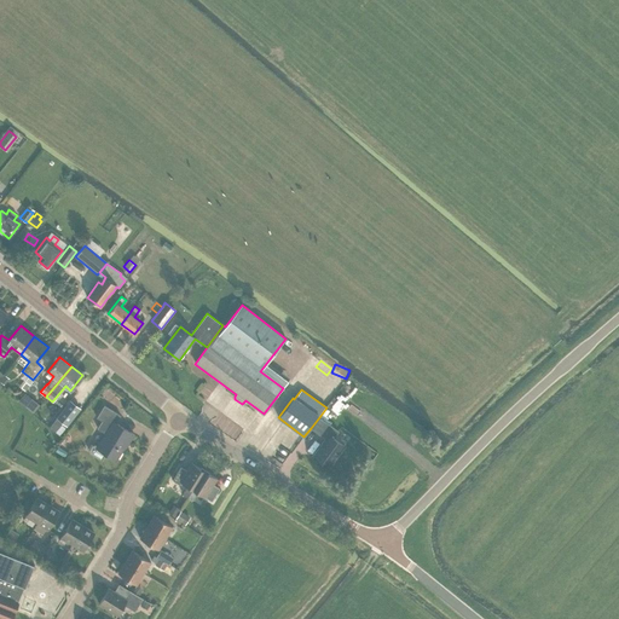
[(32,399),(25,406),(33,412),(40,405),(32,399)]
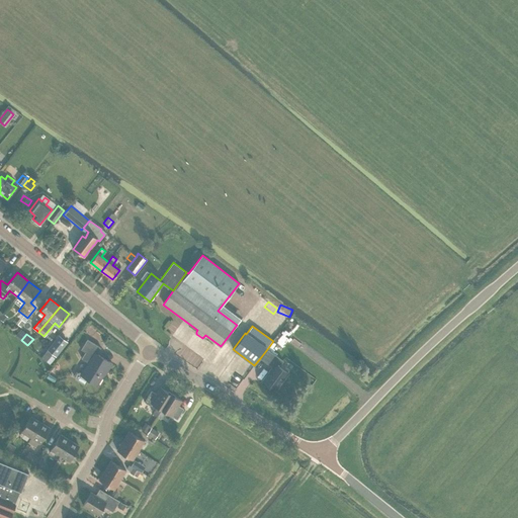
[(50,349),(57,354),(66,344),(59,338),(50,349)]
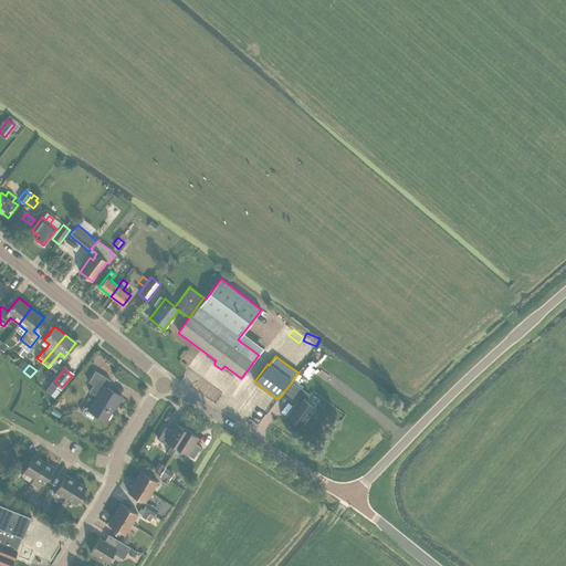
[(96,415),(106,420),(114,407),(115,408),(123,397),(106,387),(111,380),(95,370),(88,381),(93,385),(88,391),(96,396),(88,408),(87,407),(84,408),(82,411),(82,415),(92,420),(92,421),(93,421),(96,415)]
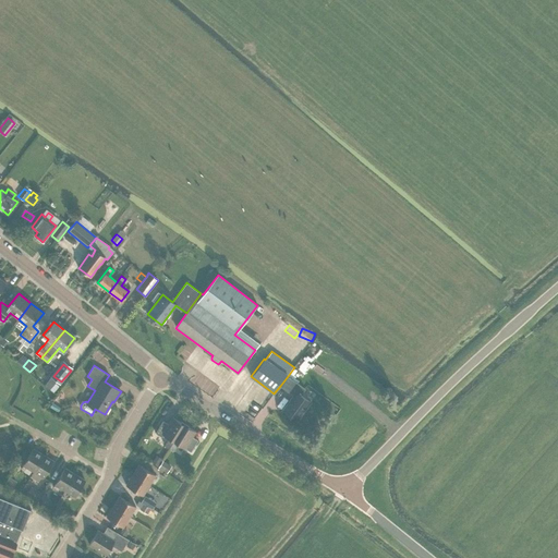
[(305,388),(288,376),(280,386),(292,395),(281,410),(296,422),(312,401),(301,393),(305,388)]
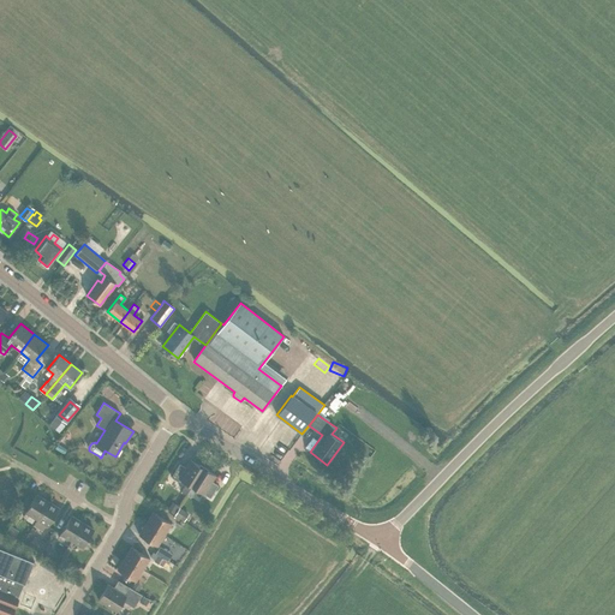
[(178,481),(179,479),(186,483),(181,491),(186,494),(203,467),(190,460),(185,467),(179,464),(171,477),(178,481)]
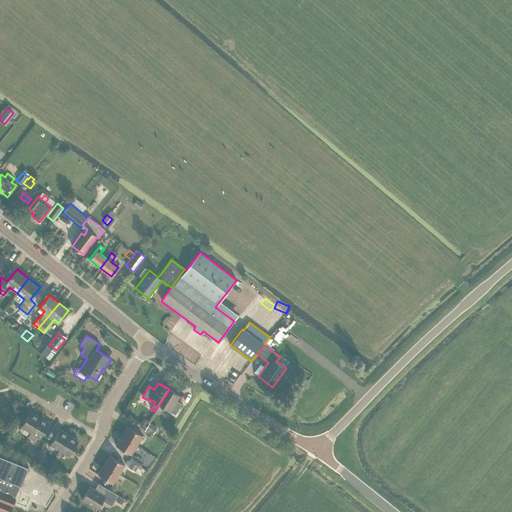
[(163,407),(175,414),(181,404),(176,401),(179,396),(169,389),(155,411),(159,414),(163,407)]
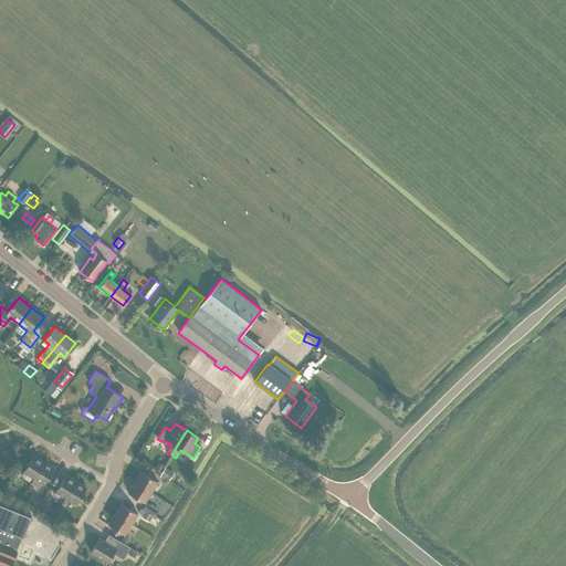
[(33,456),(23,472),(33,478),(43,461),(33,456)]
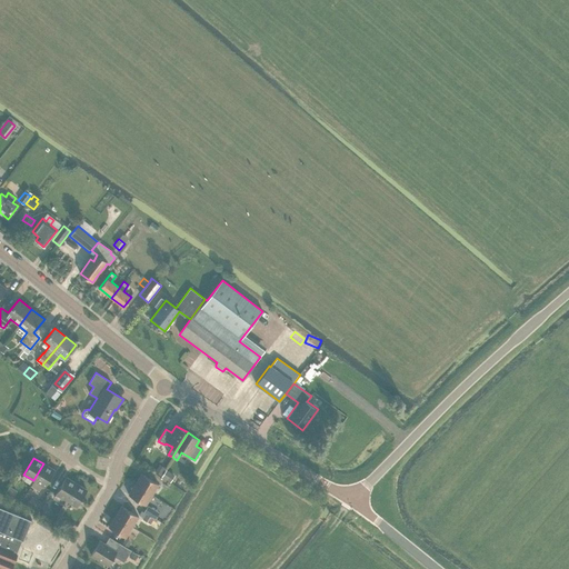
[(45,487),(55,470),(43,463),(33,480),(45,487)]
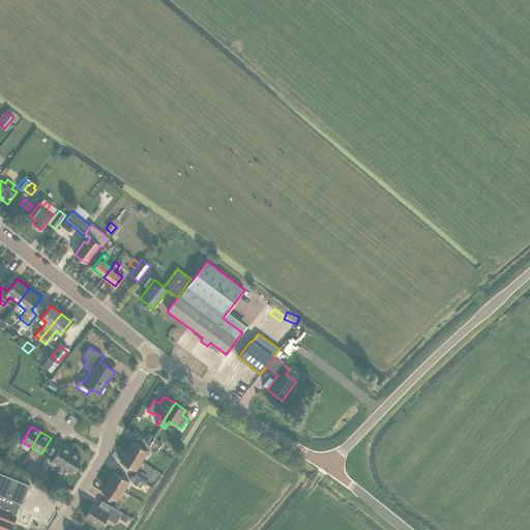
[(148,433),(144,439),(150,443),(154,436),(148,433)]
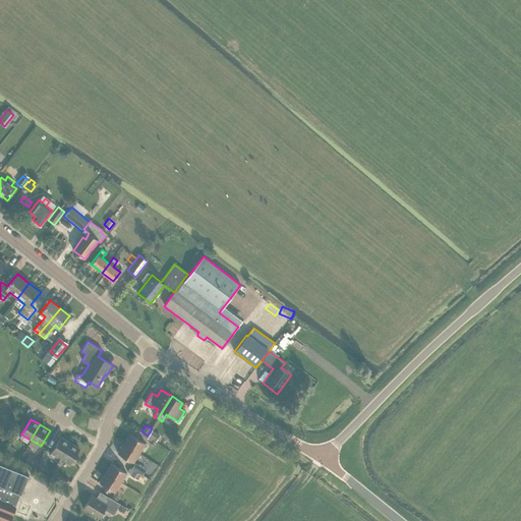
[(153,429),(148,437),(156,442),(160,435),(153,429)]
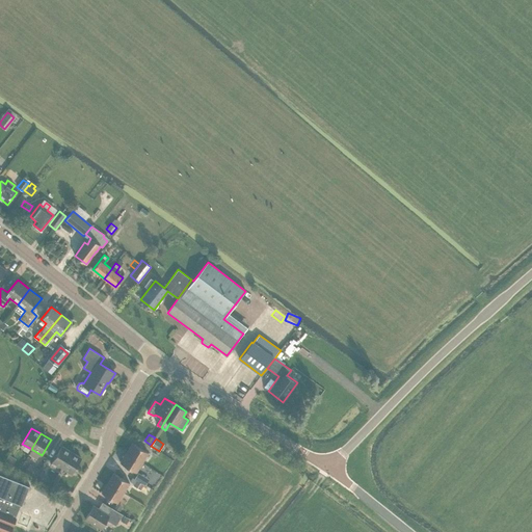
[(148,453),(132,443),(126,453),(142,462),(148,453)]
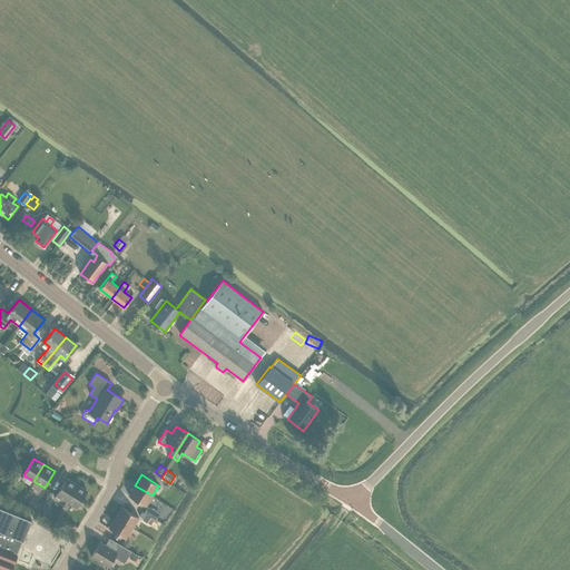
[(66,478),(56,494),(66,501),(77,484),(66,478)]
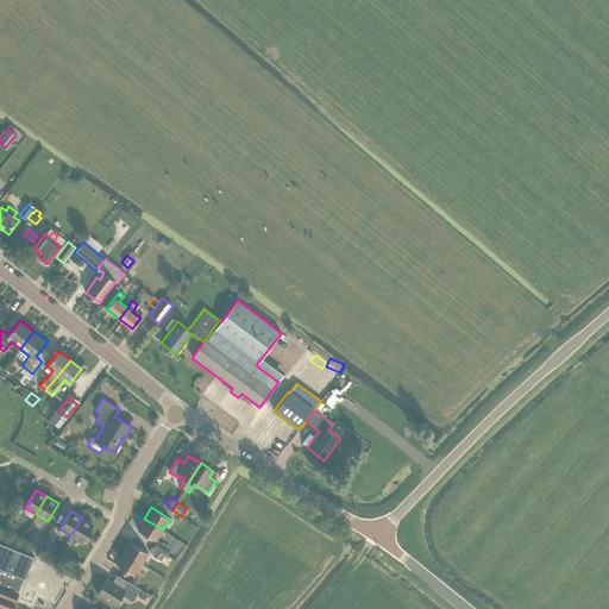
[(82,518),(70,535),(82,542),(93,525),(82,518)]
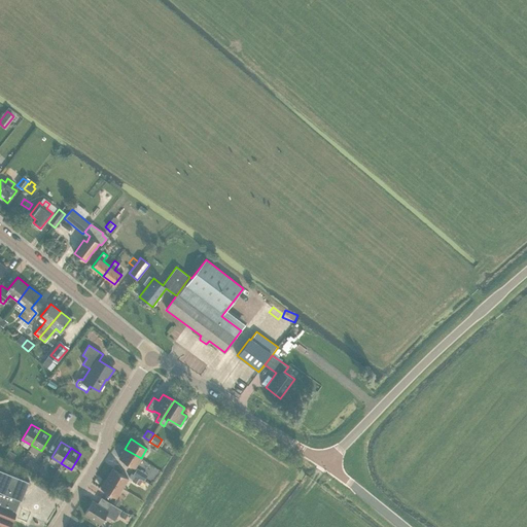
[(118,458),(135,468),(141,458),(125,449),(118,458)]
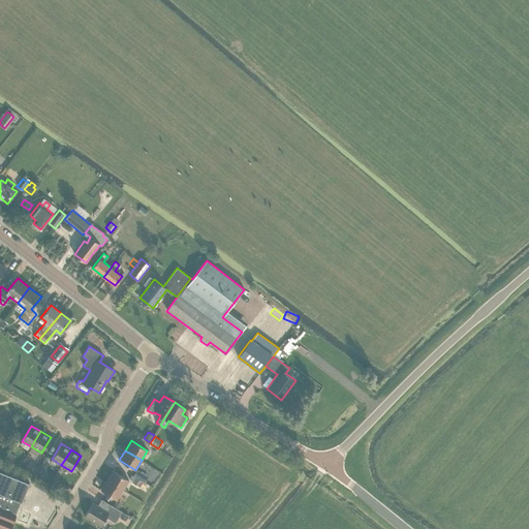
[(35,465),(31,462),(29,461),(25,469),(34,475),(35,475),(39,468),(39,467),(35,465)]
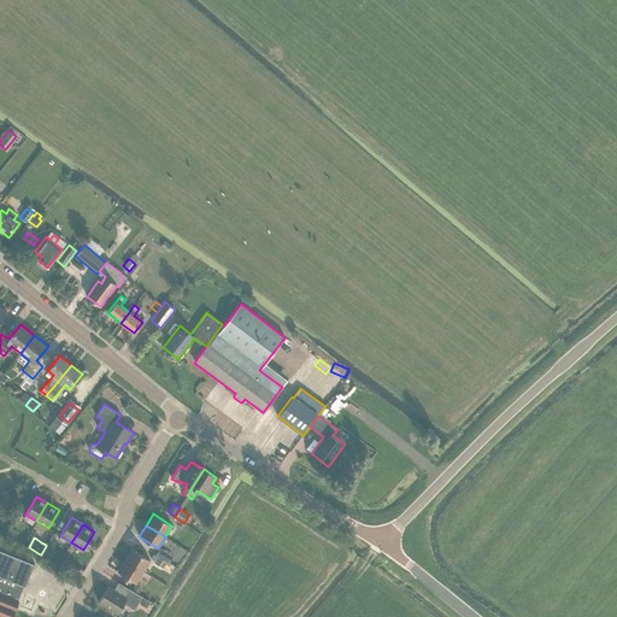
[(124,560),(144,571),(150,560),(131,548),(124,560)]
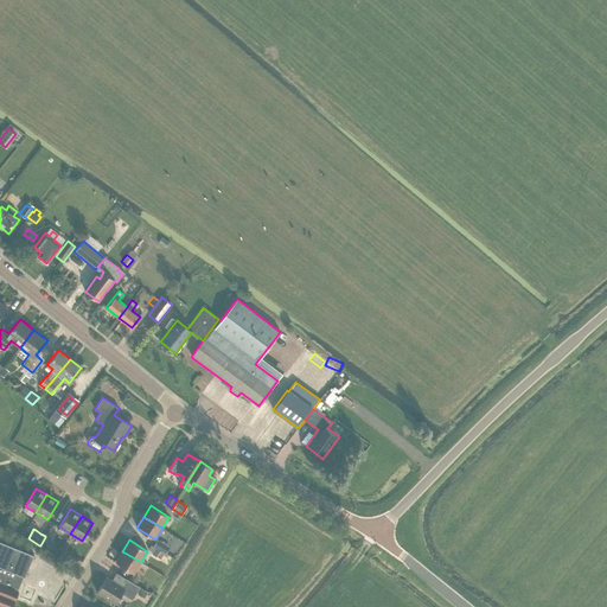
[(163,543),(161,542),(158,540),(153,547),(163,551),(166,544),(163,543)]
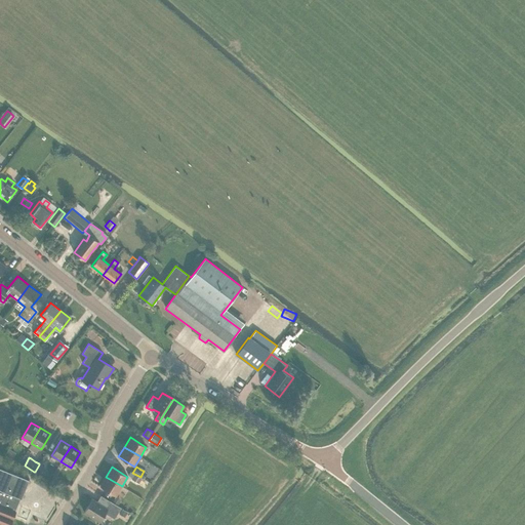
[(0,523),(4,524),(9,524),(15,512),(14,512),(18,502),(16,501),(18,496),(21,497),(28,480),(0,469),(0,523)]
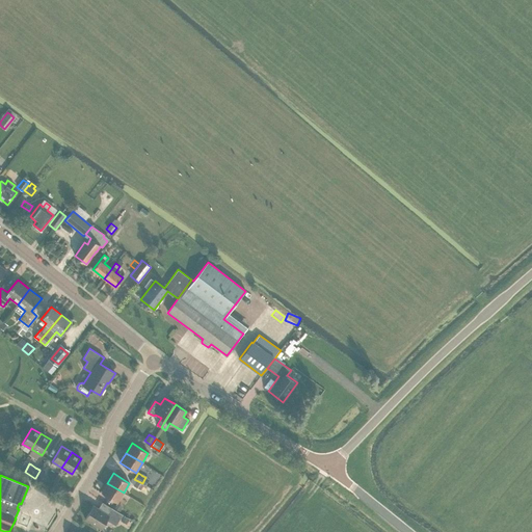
[(139,482),(135,480),(132,478),(130,481),(134,484),(133,486),(140,490),(143,485),(139,482)]
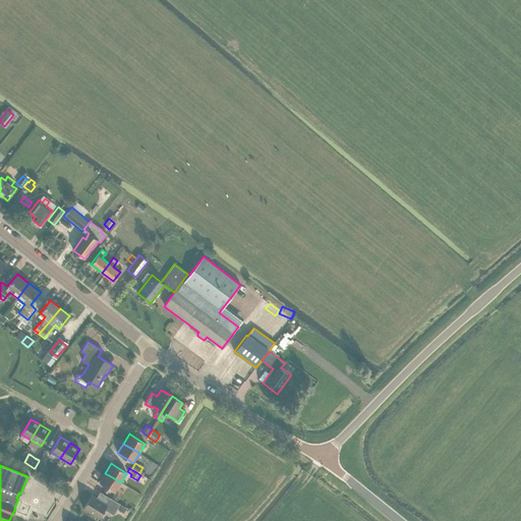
[(115,493),(121,482),(105,473),(99,482),(115,493)]
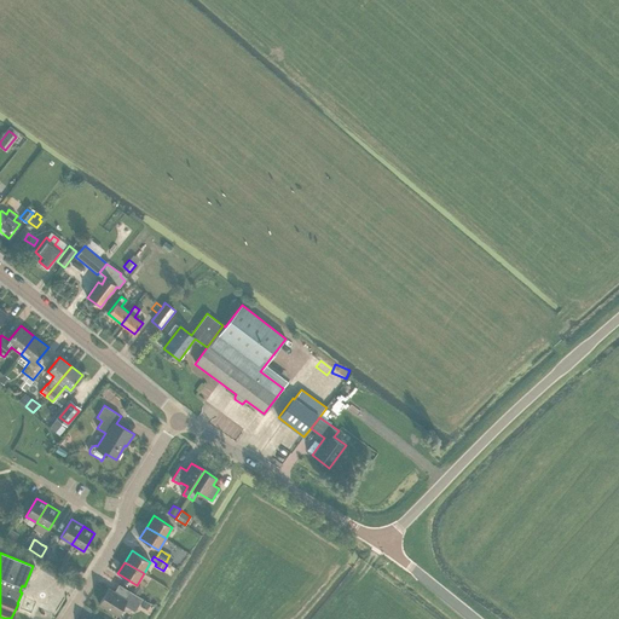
[(137,585),(132,593),(119,584),(114,591),(109,588),(99,605),(117,615),(123,605),(134,612),(143,599),(138,596),(143,589),(137,585)]
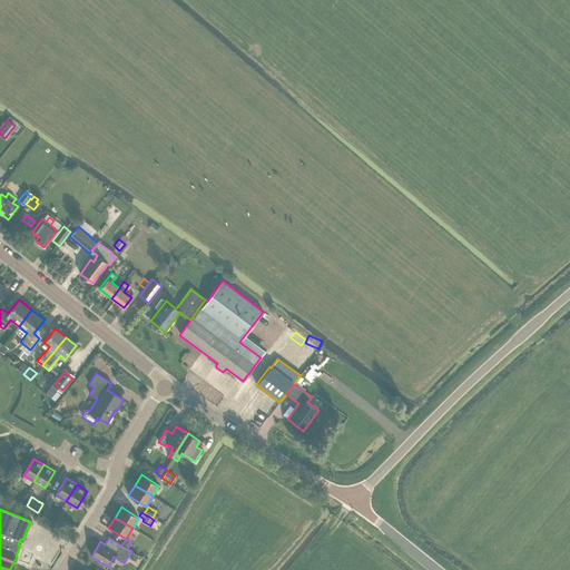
[(136,561),(139,556),(133,551),(129,558),(136,561)]
